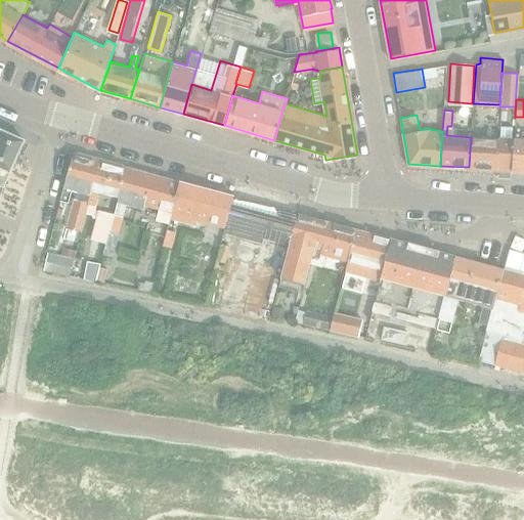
[(0,183),(5,186),(11,172),(25,139),(1,128),(0,130),(0,183)]
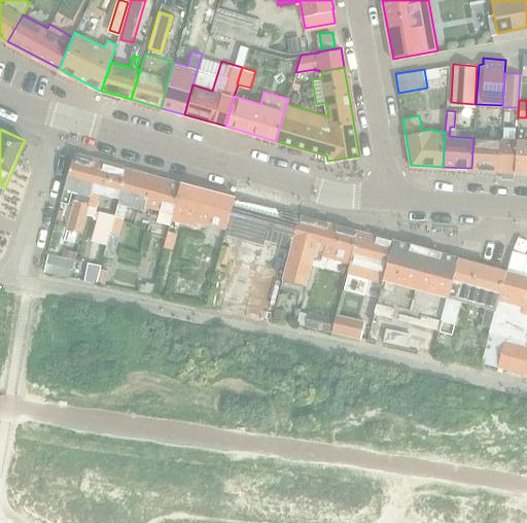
[(471,168),(515,171),(517,138),(500,137),(500,140),(473,138),(471,168)]
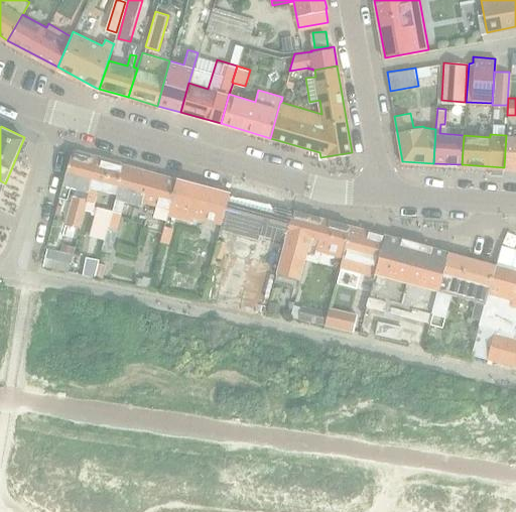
[(504,167),(515,168),(515,135),(506,135),(504,167)]
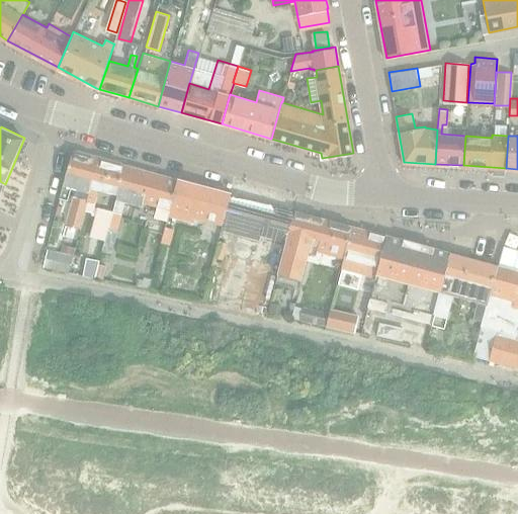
[(87,191),(88,186),(96,157),(73,151),(64,185),(87,191)]
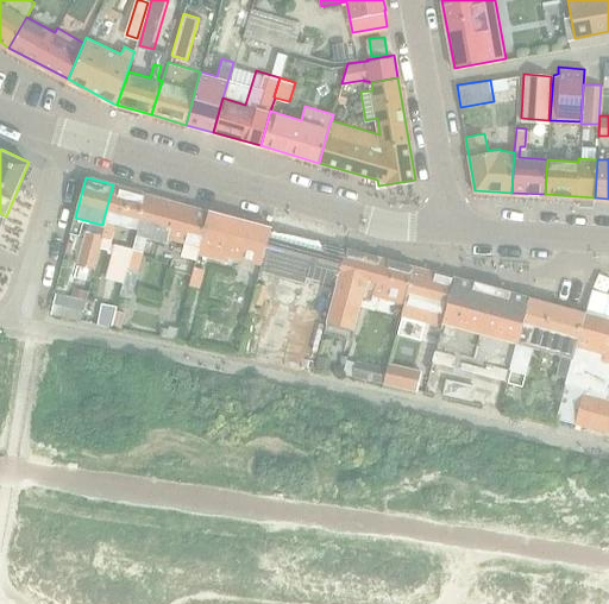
[(113,184),(104,219),(137,228),(146,194),(113,184)]
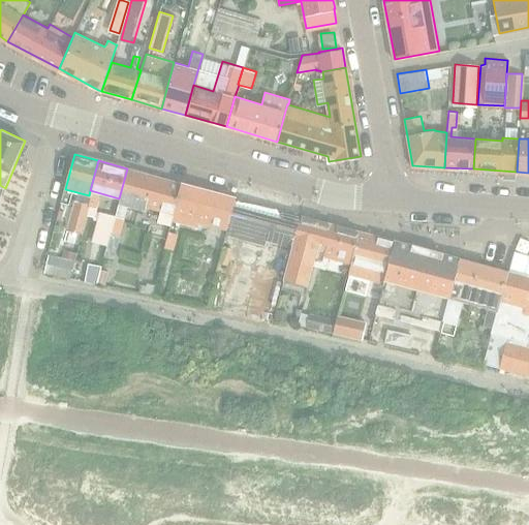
[(145,206),(173,214),(181,182),(127,168),(119,198),(117,204),(143,211),(145,206)]
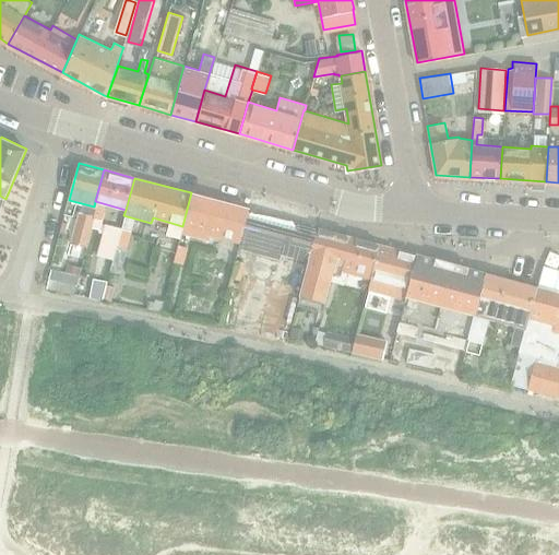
[(209,234),(239,241),(249,209),(191,192),(182,226),(180,232),(206,239),(209,234)]
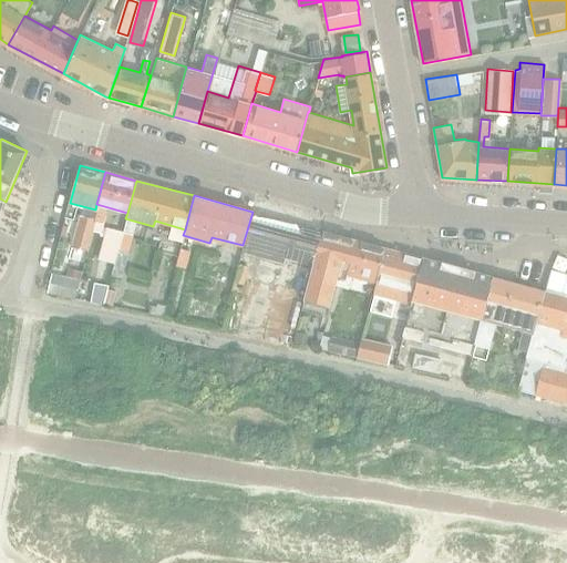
[(313,264),(323,231),(253,212),(243,245),(241,251),(281,262),(284,256),(313,264)]
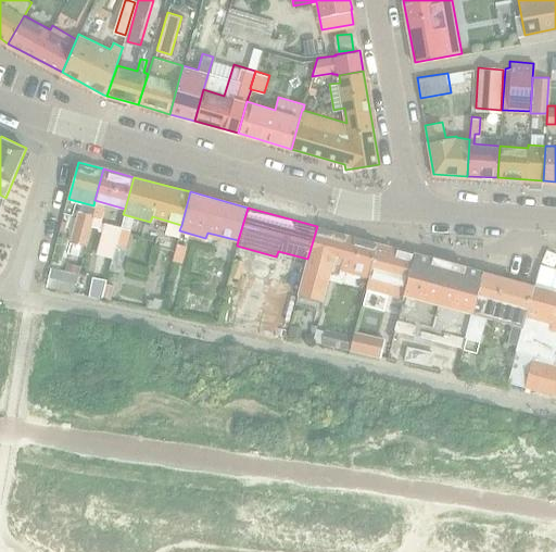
[(85,243),(92,214),(78,210),(70,240),(85,243)]
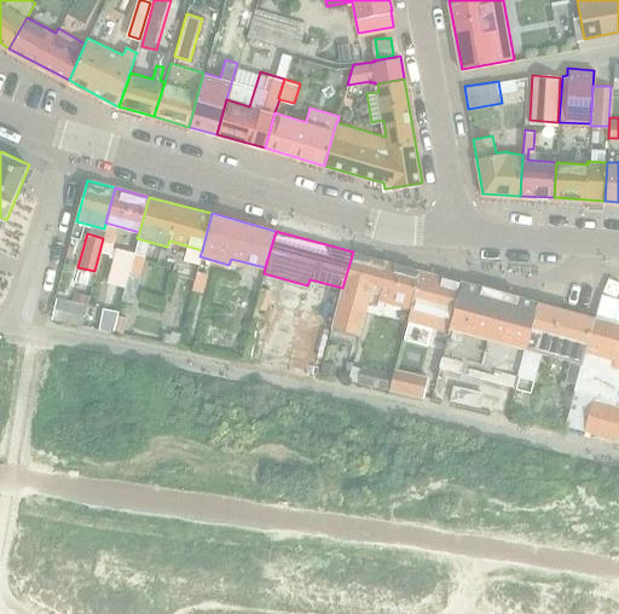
[(125,287),(128,271),(133,253),(116,248),(106,281),(125,287)]
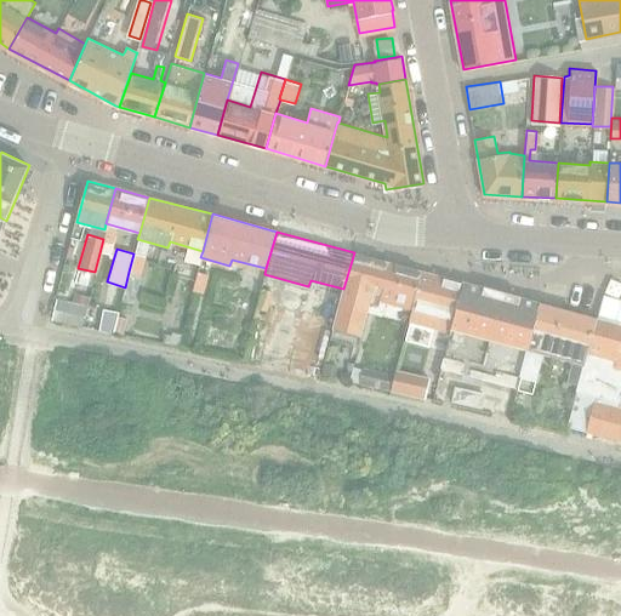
[(365,311),(368,301),(366,301),(368,296),(374,297),(377,285),(385,286),(392,262),(354,252),(343,289),(334,328),(363,335),(369,312),(365,311)]
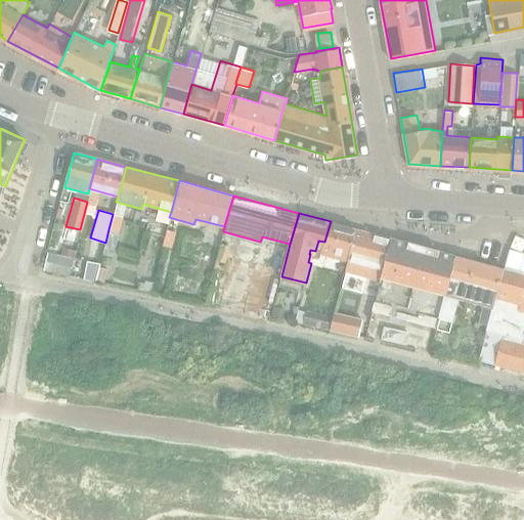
[(122,217),(113,214),(108,229),(118,231),(122,217)]
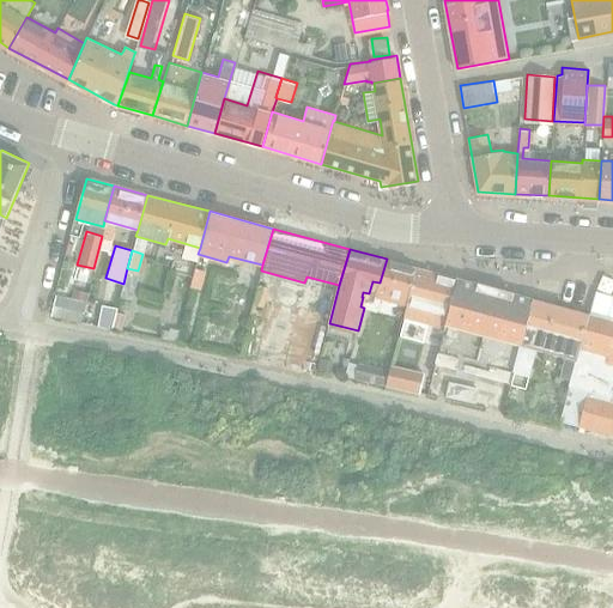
[(407,304),(418,267),(387,259),(380,283),(372,281),(369,293),(363,292),(362,297),(363,297),(376,301),(377,296),(407,304)]
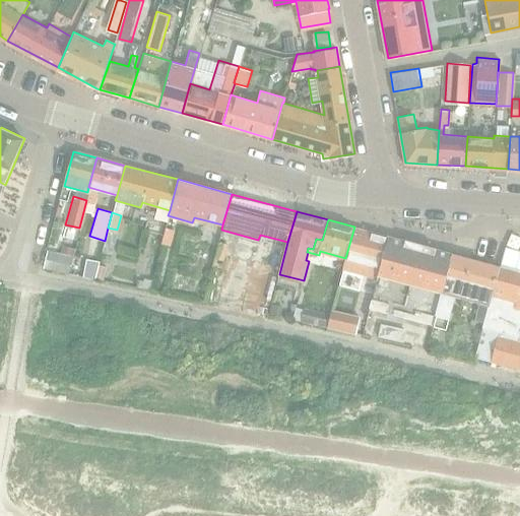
[(345,258),(342,268),(378,277),(389,236),(354,227),(345,258)]
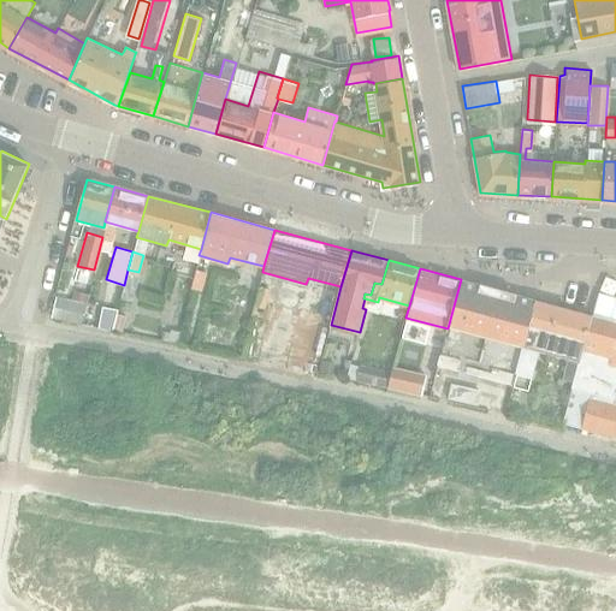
[(201,291),(206,272),(195,270),(190,288),(201,291)]
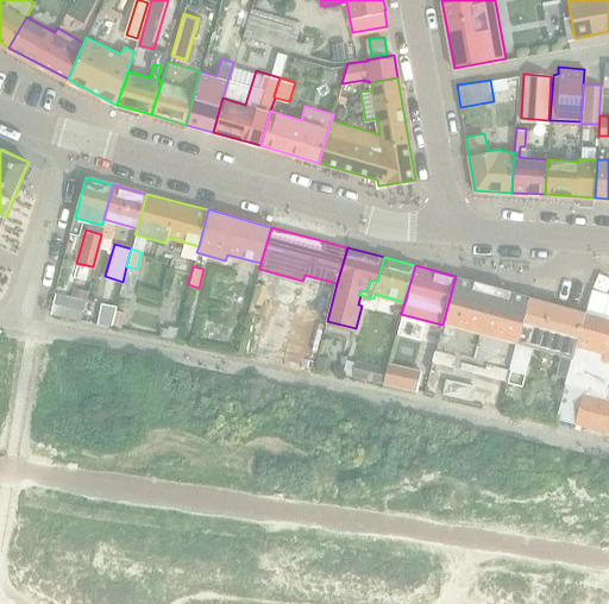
[(508,379),(510,369),(529,296),(514,293),(506,290),(456,276),(443,325),(433,357),(493,372),(493,376),(508,379)]
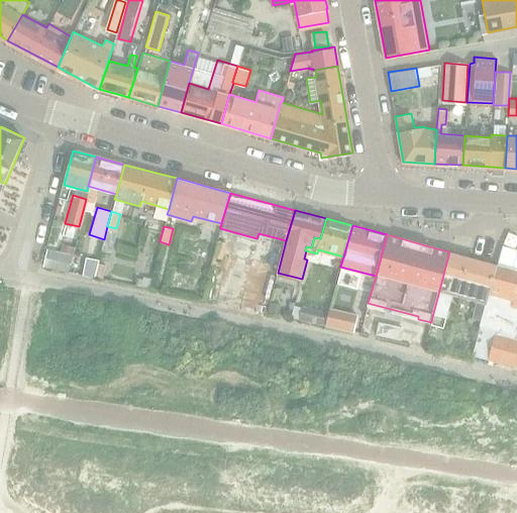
[(217,239),(211,264),(220,266),(226,241),(217,239)]
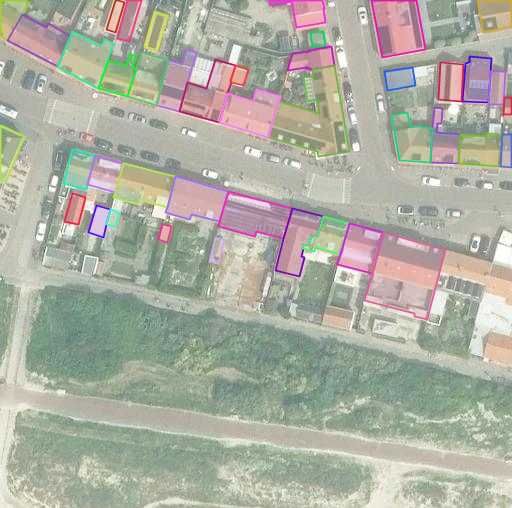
[(46,246),(43,262),(69,267),(73,243),(62,241),(60,249),(46,246)]
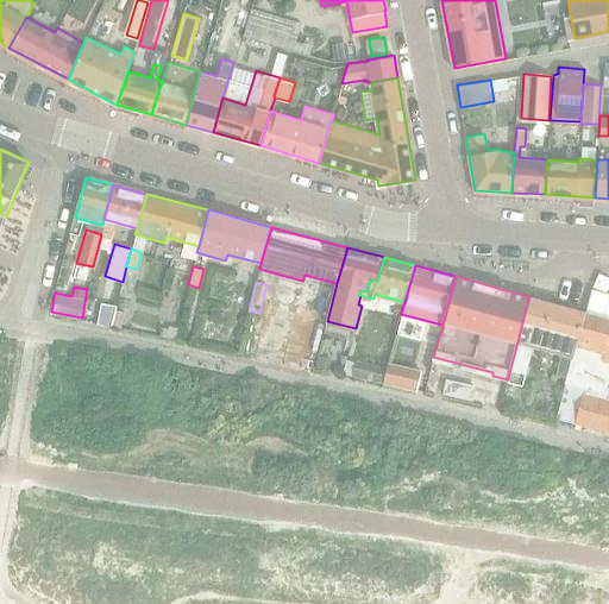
[(300,294),(274,287),(271,295),(297,302),(300,294)]
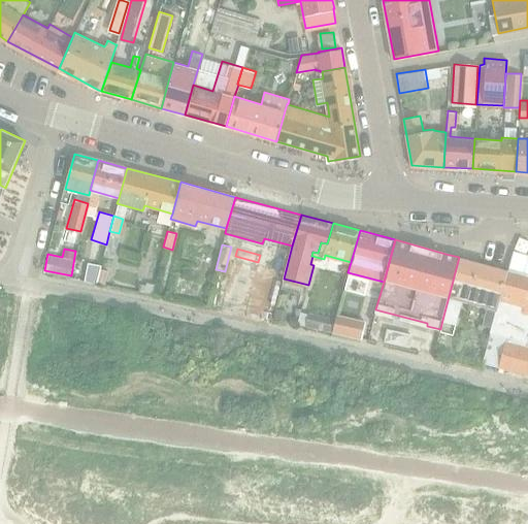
[(459,257),(442,320),(456,323),(461,300),(486,307),(482,323),(491,326),(506,270),(459,257)]
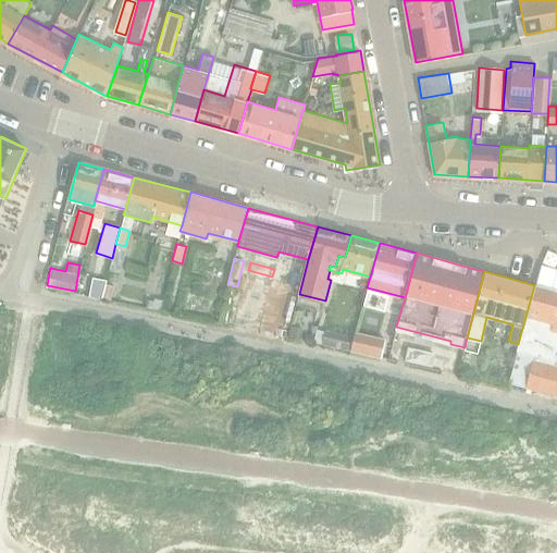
[(94,277),(89,295),(102,298),(106,280),(94,277)]
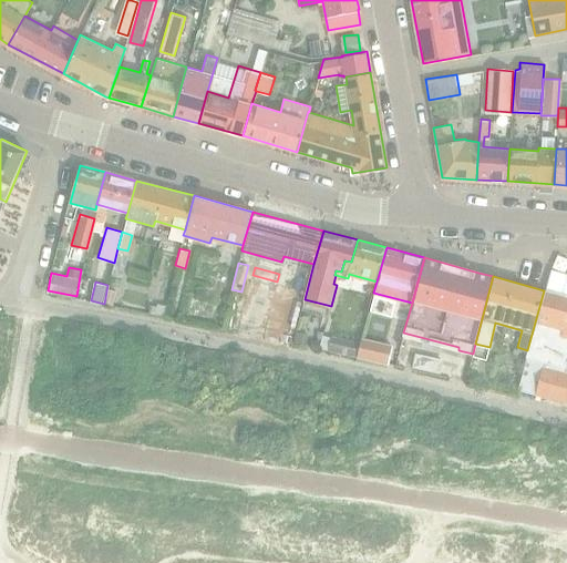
[(566,296),(544,290),(533,333),(517,389),(566,401),(566,296)]
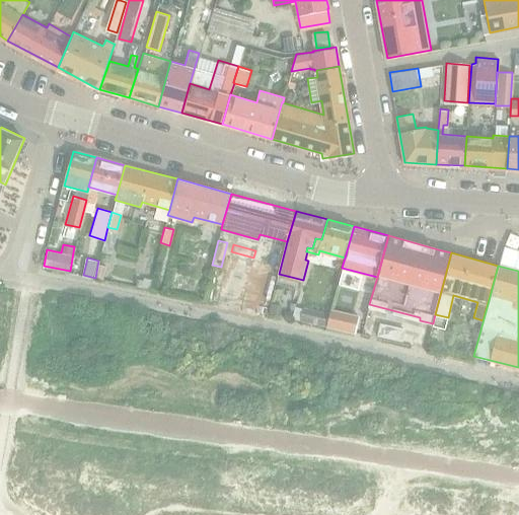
[(302,318),(327,324),(330,312),(305,306),(302,318)]
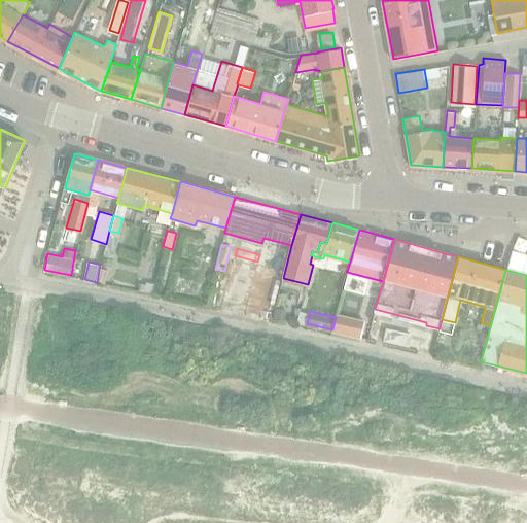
[(336,317),(332,329),(332,330),(359,337),(363,319),(336,313),(336,317)]
